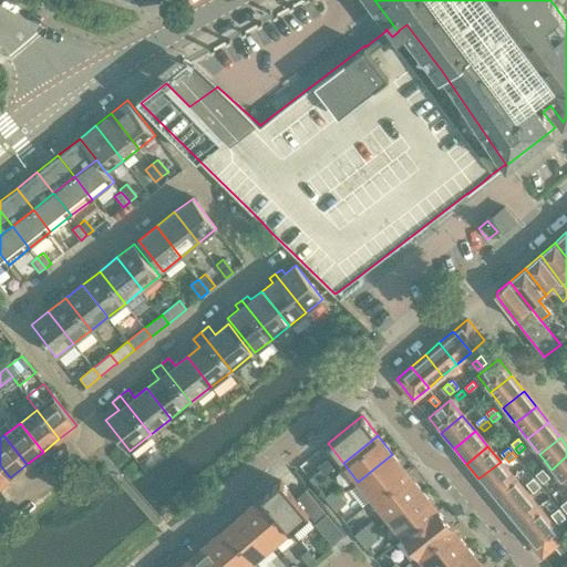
[(358,482),(373,501),(408,473),(392,454),(358,482)]
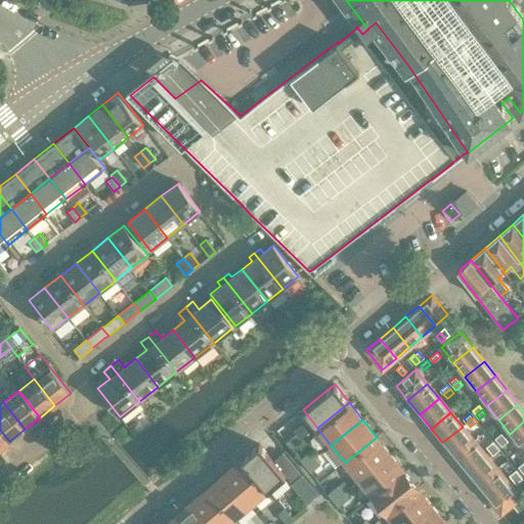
[(523,422),(510,434),(521,448),(523,445),(523,422)]
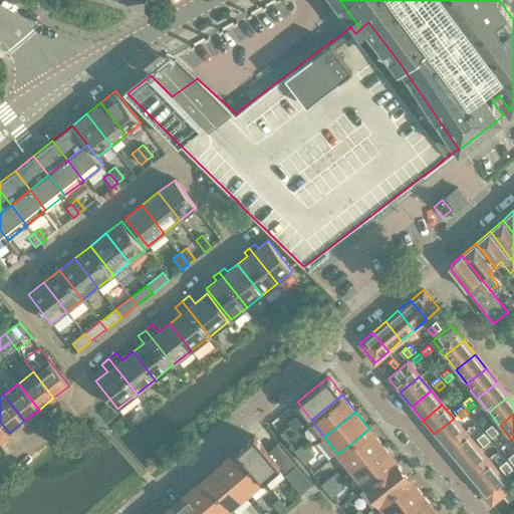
[(434,434),(446,448),(465,432),(454,419),(434,434)]
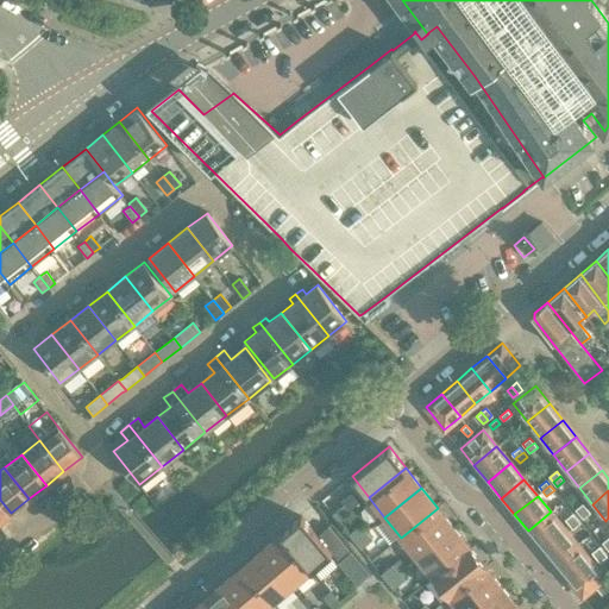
[(0,500),(0,521),(11,513),(0,500)]
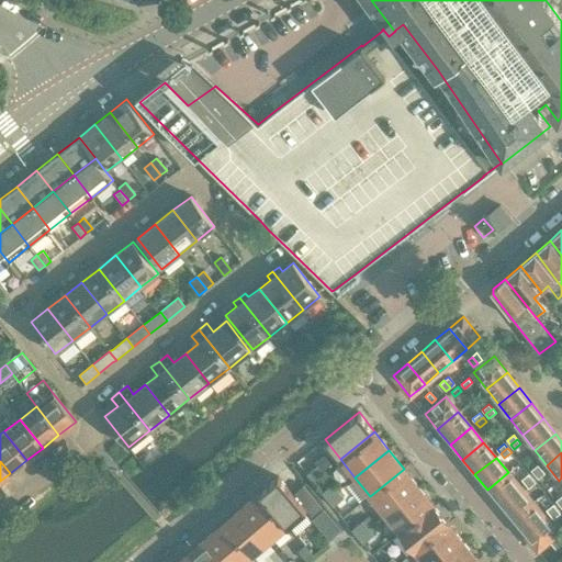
[(542,469),(538,464),(531,471),(535,475),(542,469)]
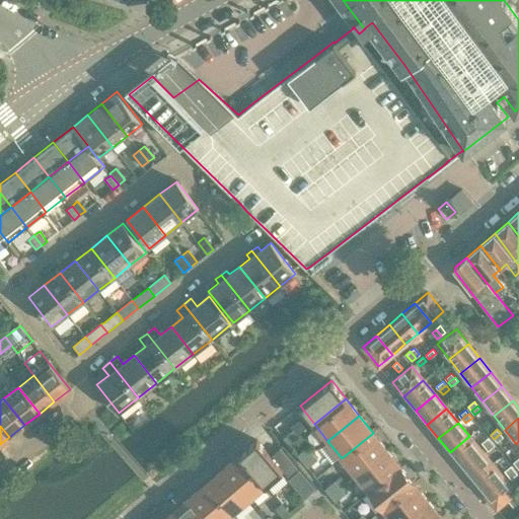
[(298,437),(293,430),(284,438),(289,444),(298,437)]
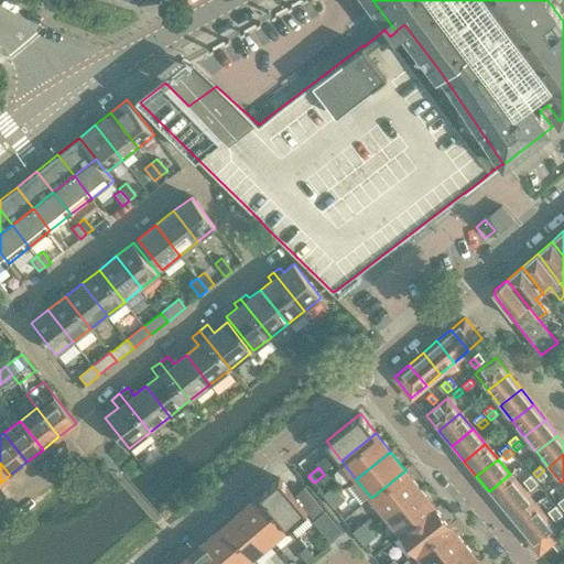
[(371,498),(386,516),(420,488),(405,470),(371,498)]
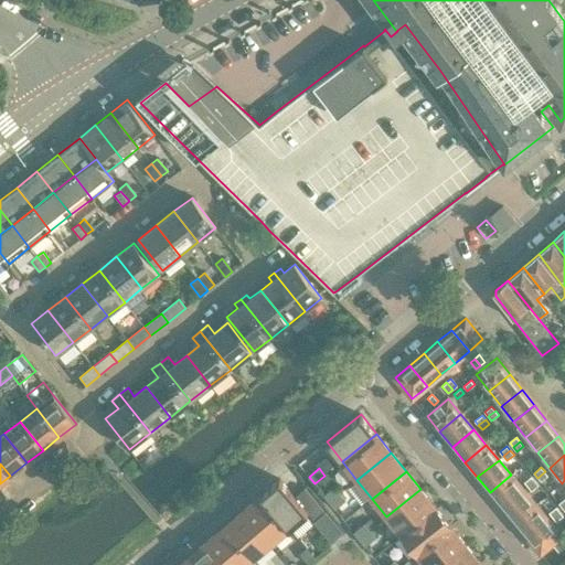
[(545,471),(537,478),(541,482),(548,476),(545,471)]
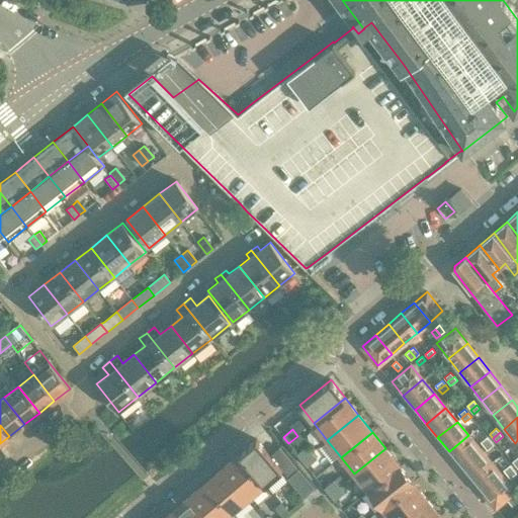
[(449,451),(460,465),(480,449),(468,435),(449,451)]
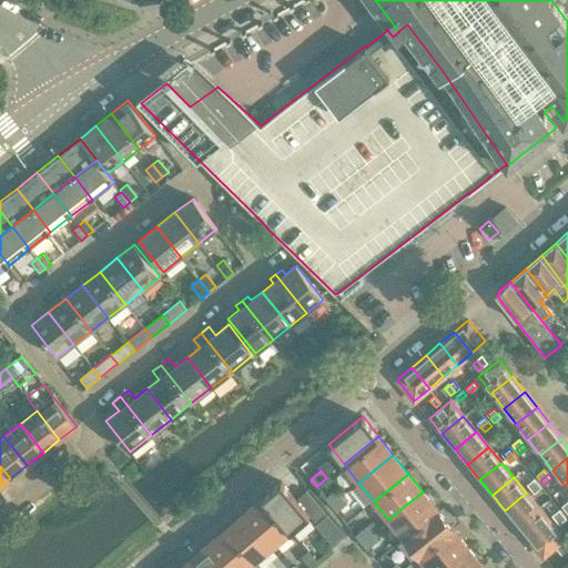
[(534,479),(527,485),(530,489),(538,484),(534,479)]
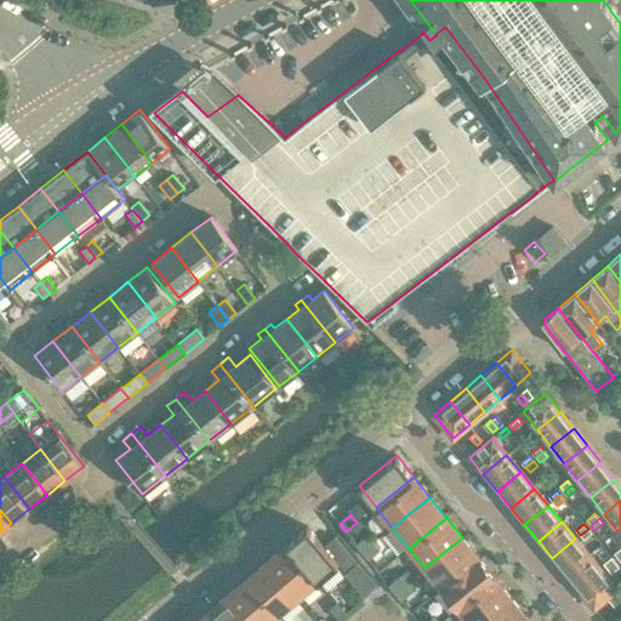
[(324,546),(307,527),(286,545),(318,581),(339,564),(346,573),(358,563),(335,536),(324,546)]
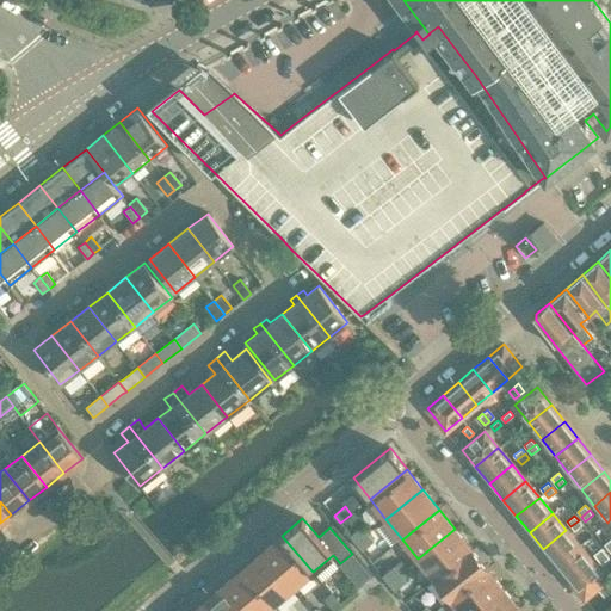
[(571,526),(574,531),(582,525),(579,520),(571,526)]
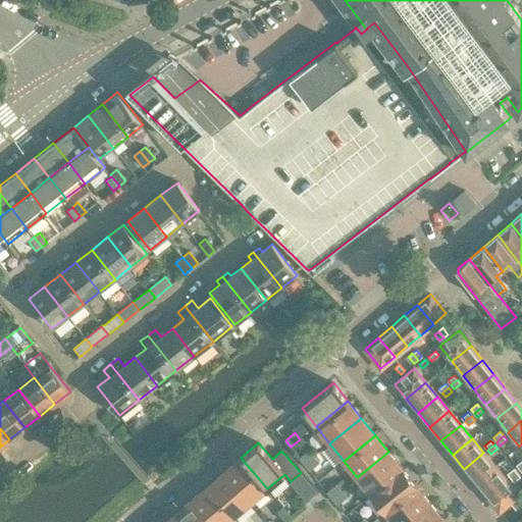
[(314,456),(309,450),(299,458),(304,464),(314,456)]
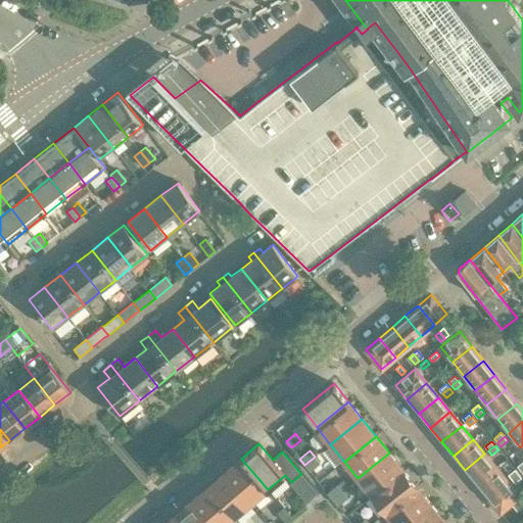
[(358,478),(372,495),(403,470),(389,453),(358,478)]
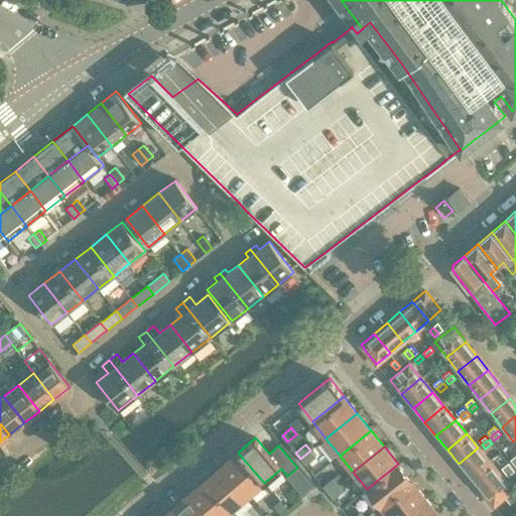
[(459,464),(470,477),(489,462),(478,447),(459,464)]
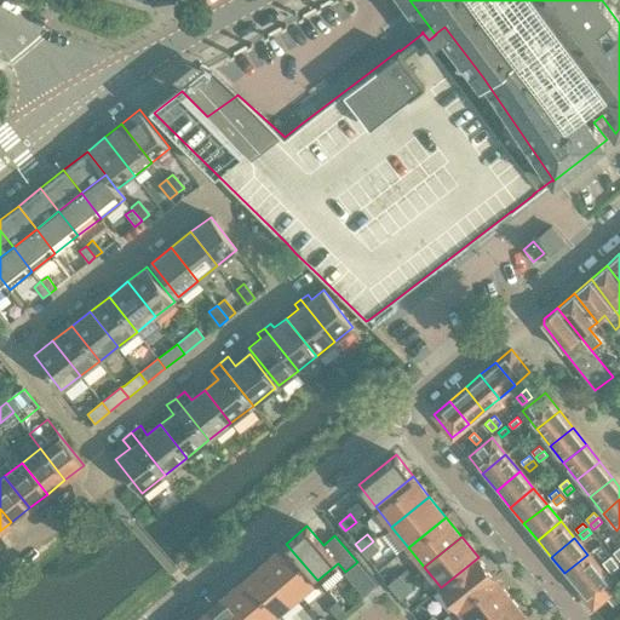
[(379,550),(373,541),(361,551),(367,558),(379,550)]
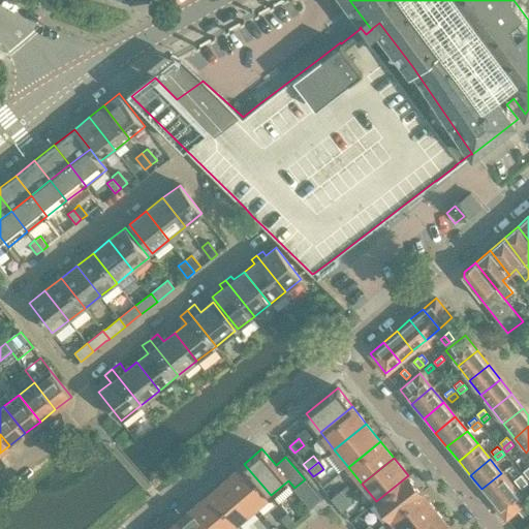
[(271,495),(244,464),(227,478),(254,509),(271,495)]
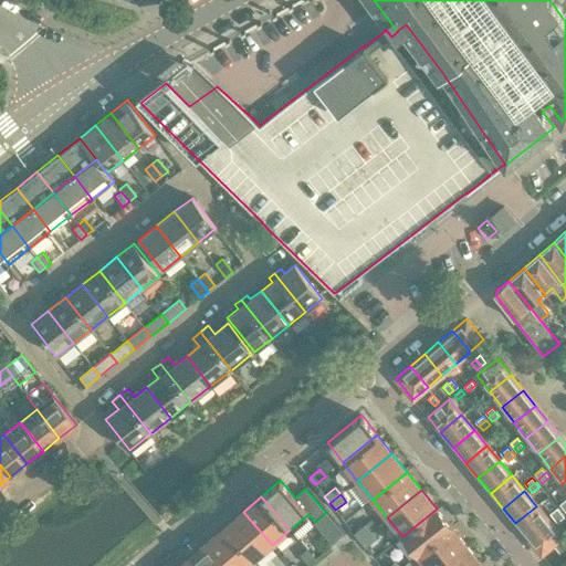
[(515,523),(528,538),(549,521),(536,506),(515,523)]
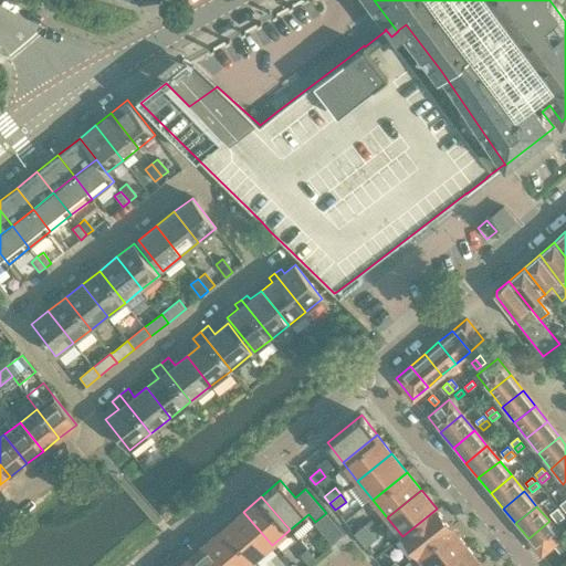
[(402,536),(418,555),(452,527),(437,509),(402,536)]
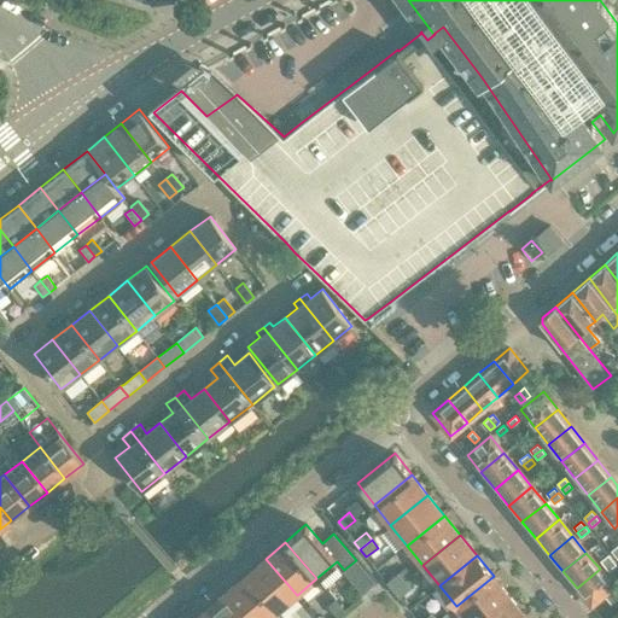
[(601,561),(605,566),(612,560),(608,555),(601,561)]
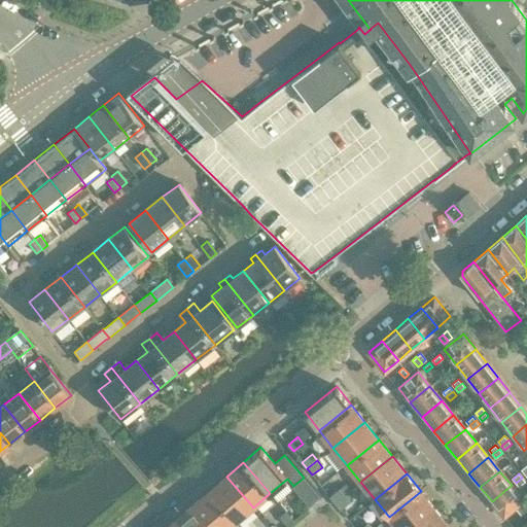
[(253,507),(226,477),(209,491),(236,522),(253,507)]
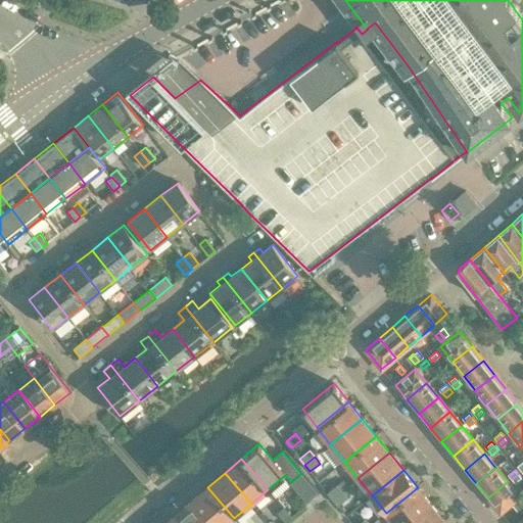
[(518,474),(512,479),(515,483),(521,478),(518,474)]
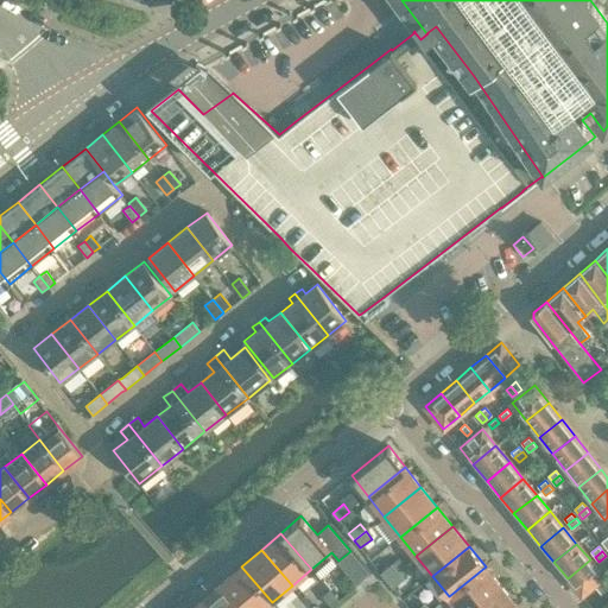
[(590,559),(568,578),(582,596),(605,577),(590,559)]
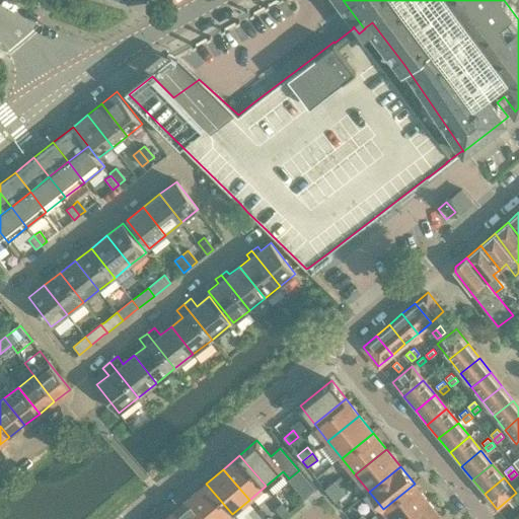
[(340,488),(335,482),(324,489),(330,496),(340,488)]
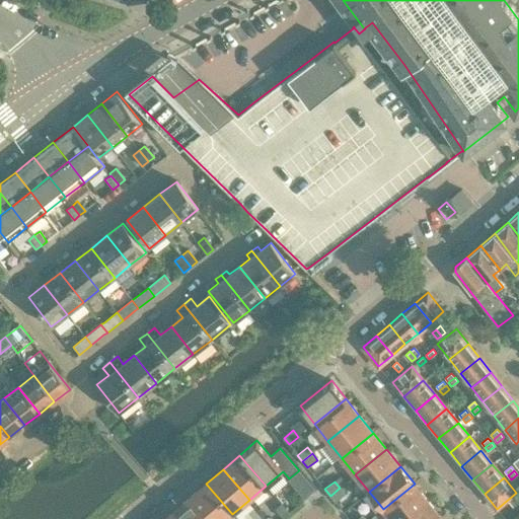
[(226,518),(232,514),(206,484),(190,498),(208,518),(226,518)]
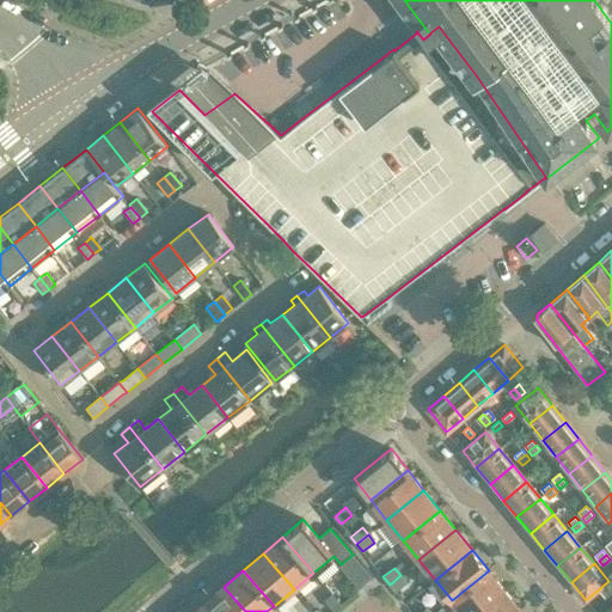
[(452,600),(460,611),(477,611),(505,591),(489,570),(452,600)]
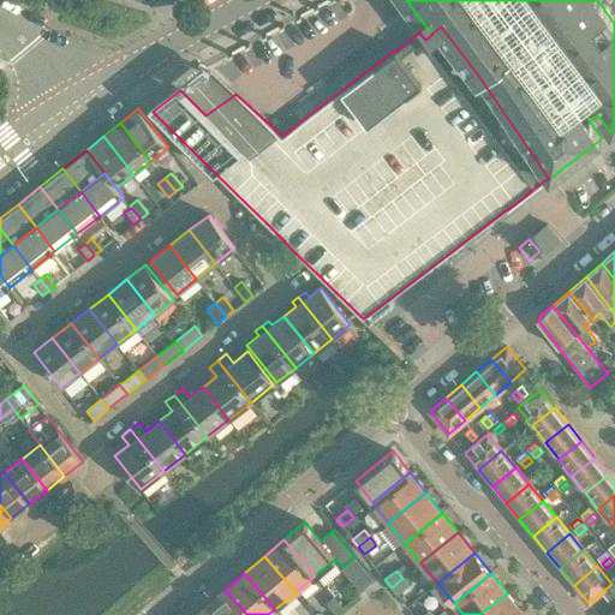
[(408,585),(402,578),(392,587),(398,595),(408,585)]
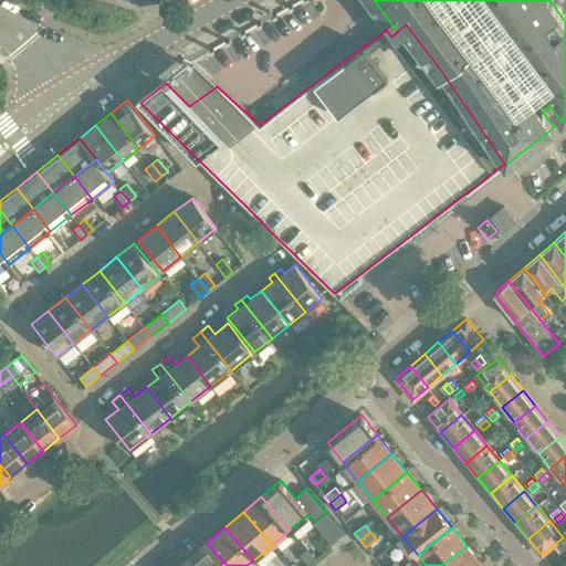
[(227,565),(207,543),(188,558),(195,565),(227,565)]
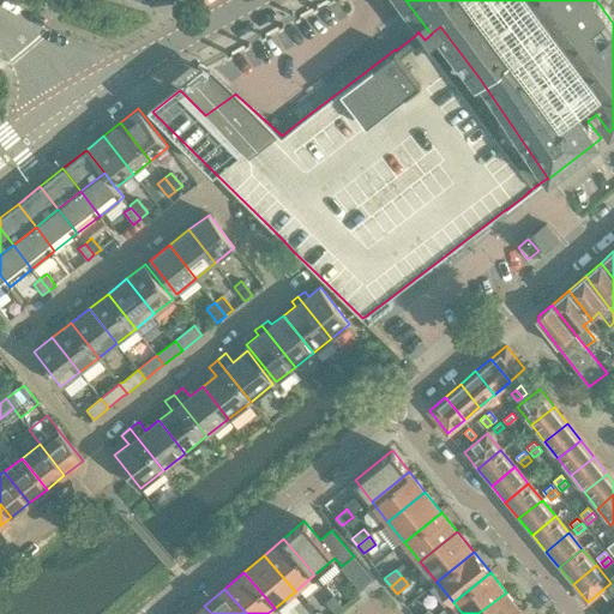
[(606,589),(601,593),(607,601),(612,596),(606,589)]
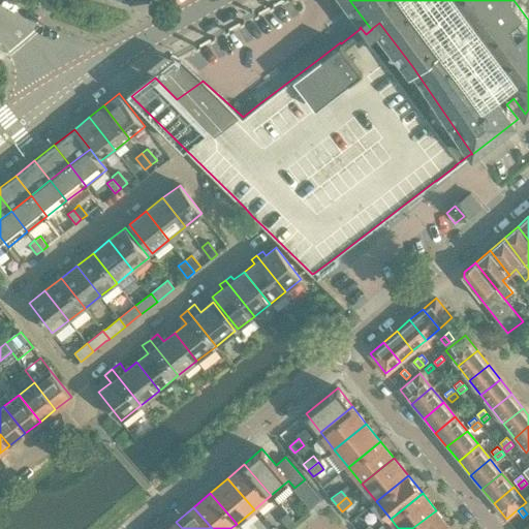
[(412,528),(447,528),(450,527),(436,510),(412,528)]
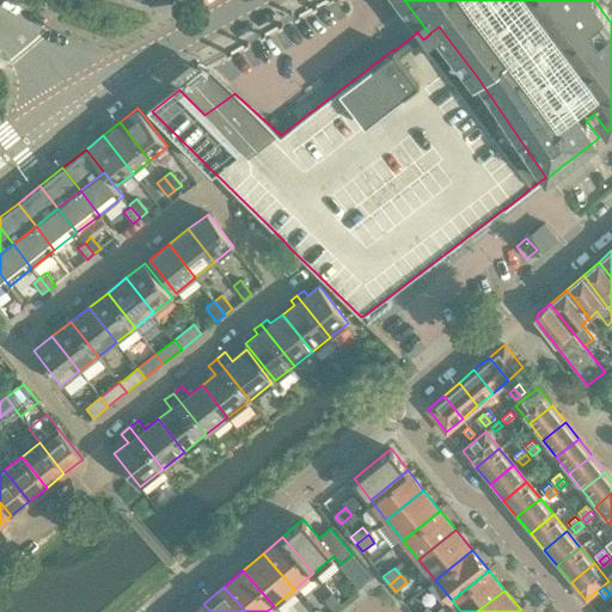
[(342,605),(332,594),(325,600),(334,611),(342,605)]
